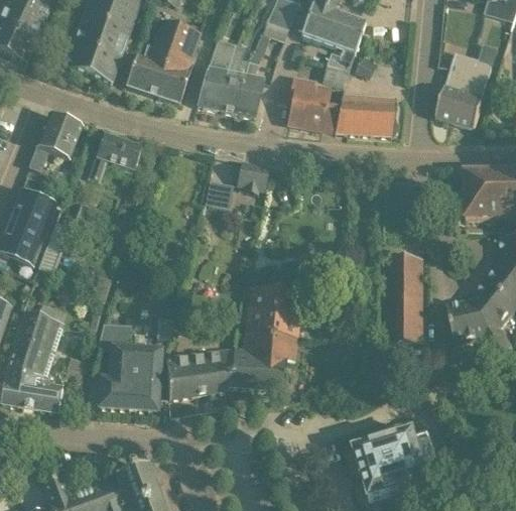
[(0,48),(25,60),(52,0),(4,0),(0,9),(0,48)]
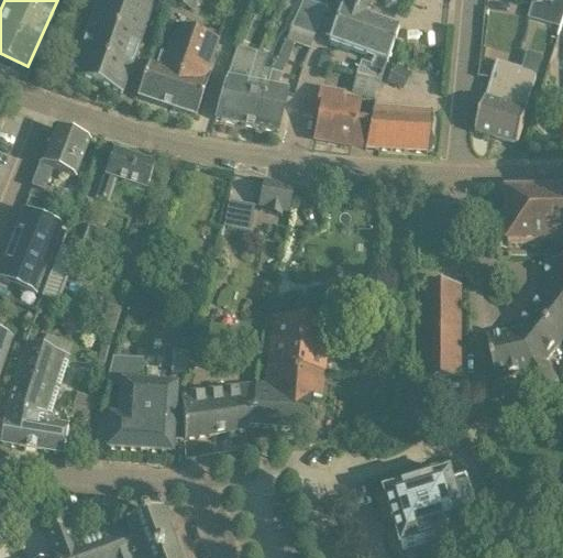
[(122,88),(152,0),(96,0),(73,70),(122,88)]
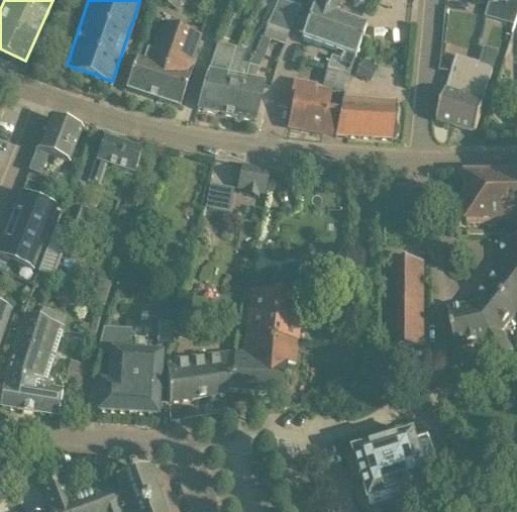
[(291,22),(298,4),(288,0),(276,0),(270,14),(291,22)]
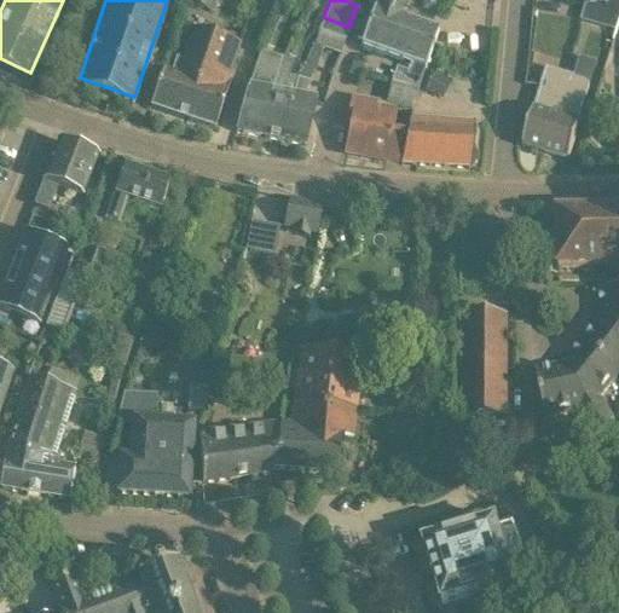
[(417,84),(438,28),(403,15),(408,0),(375,0),(360,41),(410,59),(408,68),(397,64),(392,76),(416,84),(417,84)]
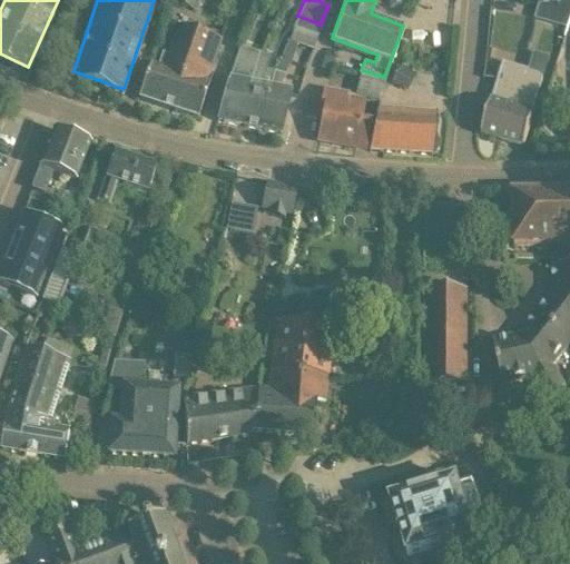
[(556,0),(550,19),(568,25),(569,17),(569,0),(556,0)]
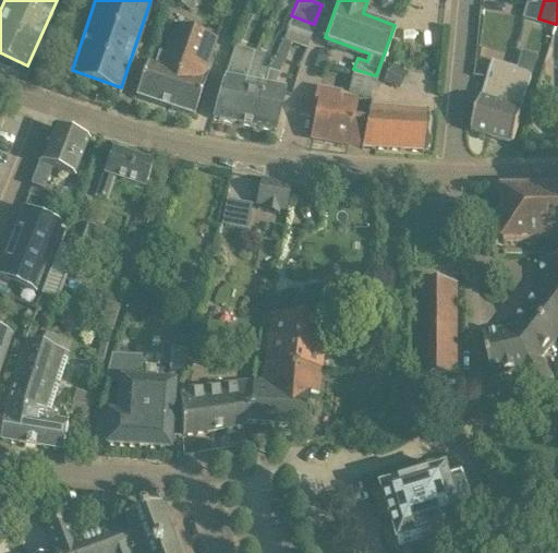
[(307,45),(312,33),(314,24),(291,15),(283,36),(268,67),(264,83),(253,123),(274,127),(284,87),(274,84),(277,70),(280,59),(283,60),(291,38),(307,45)]
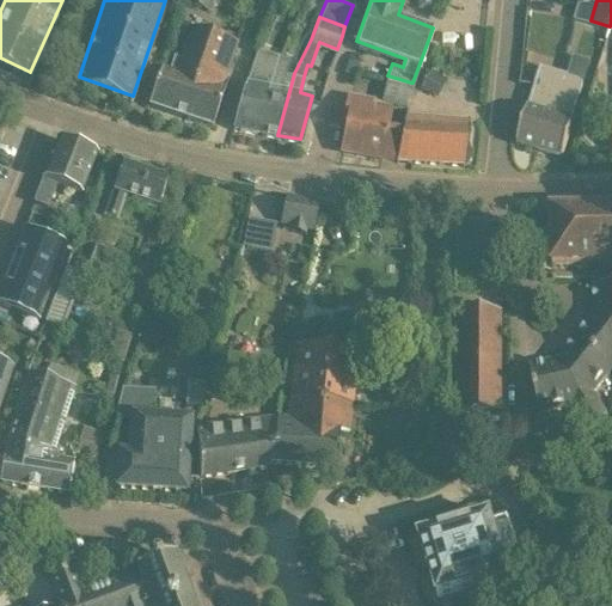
[(170,65),(163,61),(148,102),(212,123),(230,74),(226,74),(239,36),(194,20),(183,51),(176,49),(170,65)]
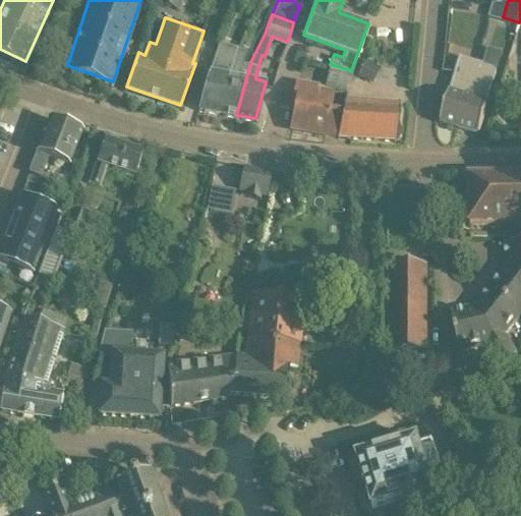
[(218,111),(227,73),(219,71),(227,47),(217,43),(208,71),(198,107),(218,111)]
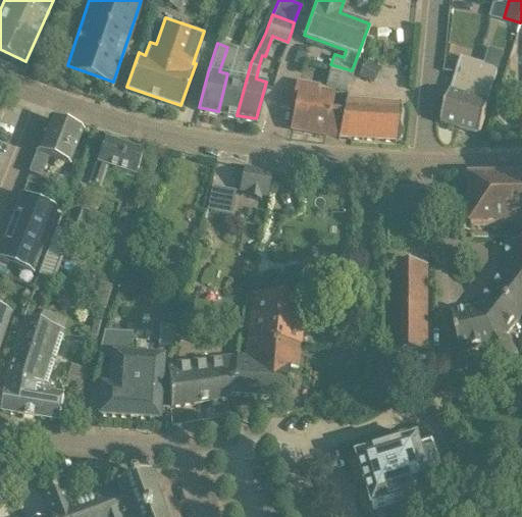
[(44,56),(52,53),(48,44),(41,47),(44,56)]
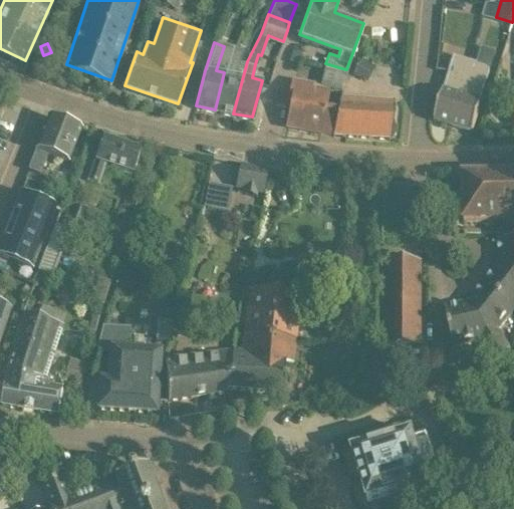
[(233,113),(243,76),(247,61),(238,59),(241,47),(232,45),(224,72),(215,109),(233,113)]
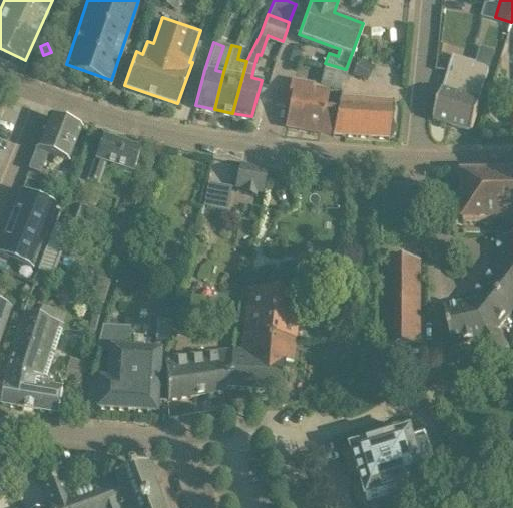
[(366,78),(375,63),(367,58),(369,53),(364,50),(352,70),(366,78)]
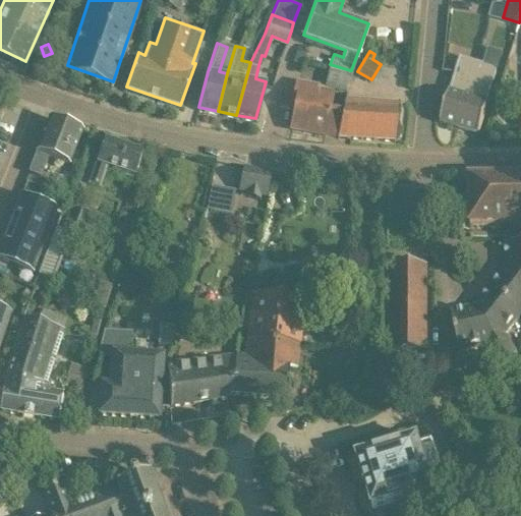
[(487,97),(496,64),(460,54),(451,86),(440,119),(478,131),(489,97),(487,97)]
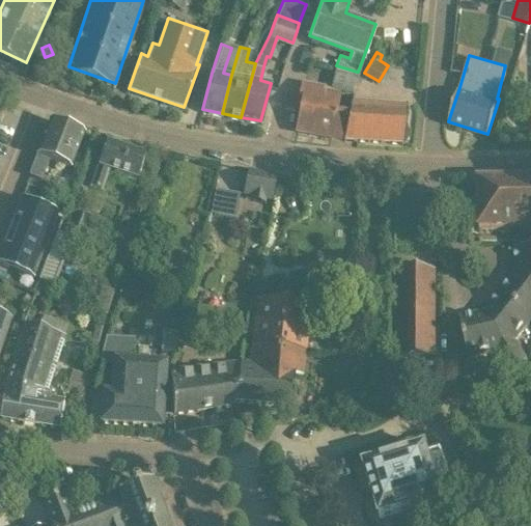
[(352,91),(357,72),(336,65),(330,86),(352,91)]
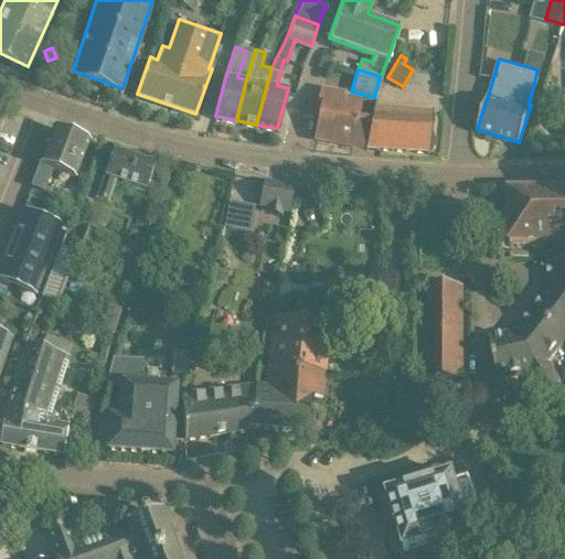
[(363,144),(368,121),(356,119),(361,99),(345,96),(347,89),(321,85),(317,105),(321,105),(316,136),(352,143),(352,142),(363,144)]
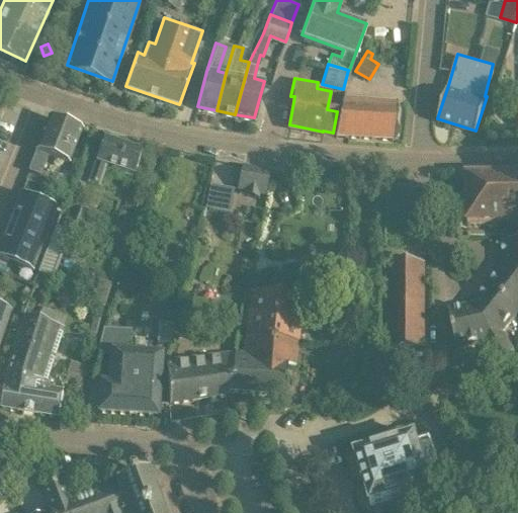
[(397,123),(397,121),(393,121),(395,99),(343,95),(335,134),(392,138),(396,138),(396,135),(399,133),(399,125),(397,123)]
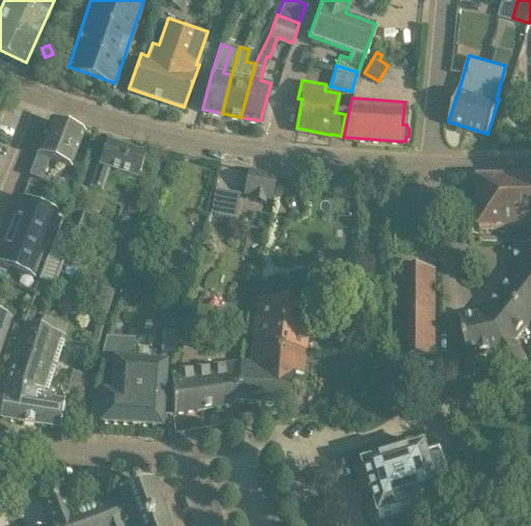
[(70,163),(83,130),(49,117),(35,151),(36,151),(28,171),(39,175),(48,156),(70,163)]
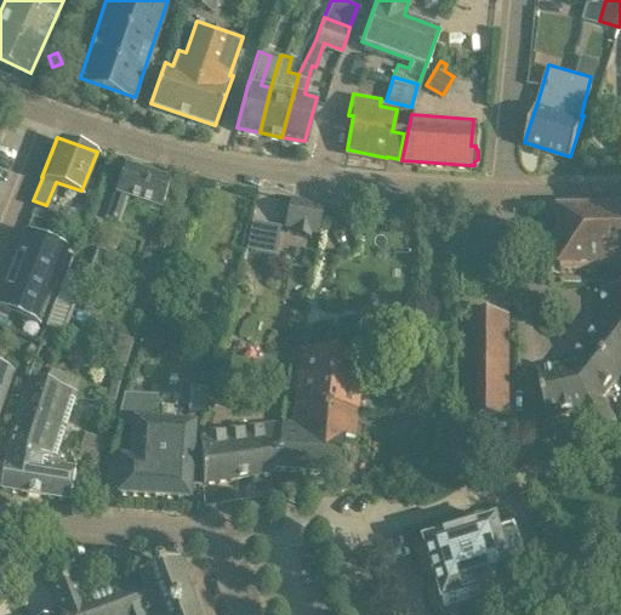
[(161,203),(170,175),(124,161),(108,216),(119,218),(123,206),(126,193),(161,203)]
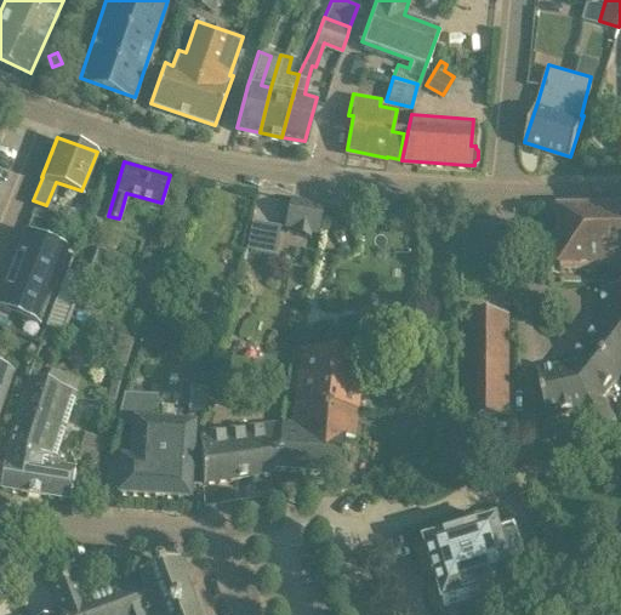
[(324,201),(290,195),(284,223),(294,226),(294,231),(308,233),(309,229),(318,231),(324,201)]
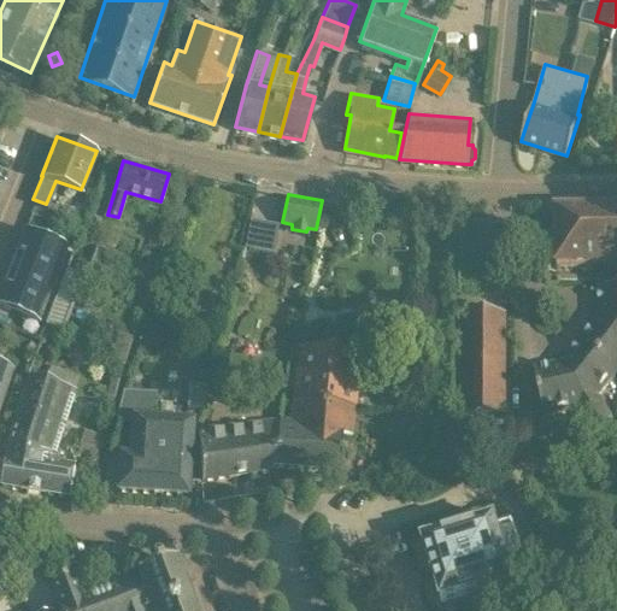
[(616,205),(556,207),(556,262),(615,260),(615,276),(616,276),(616,205)]
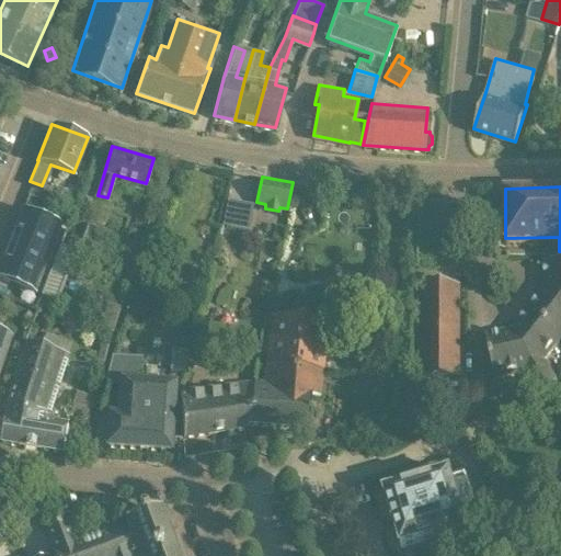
[(29,192),(23,206),(36,212),(42,197),(29,192)]
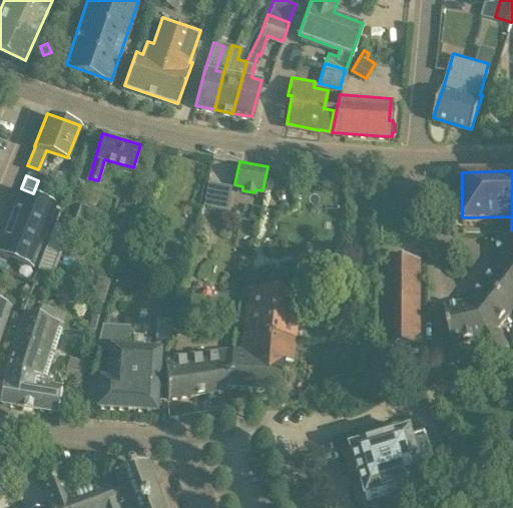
[(206,177),(201,201),(226,205),(231,181),(206,177)]
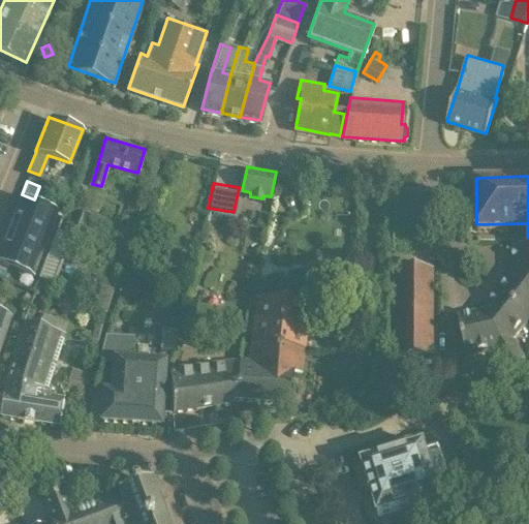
[(0,258),(39,275),(64,211),(34,199),(22,194),(19,193),(0,241),(0,258)]
